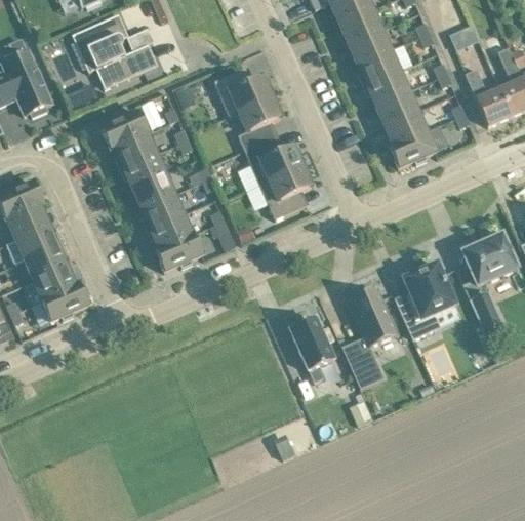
[(76,0),(80,8),(85,5),(86,8),(101,2),(99,0),(76,0)]
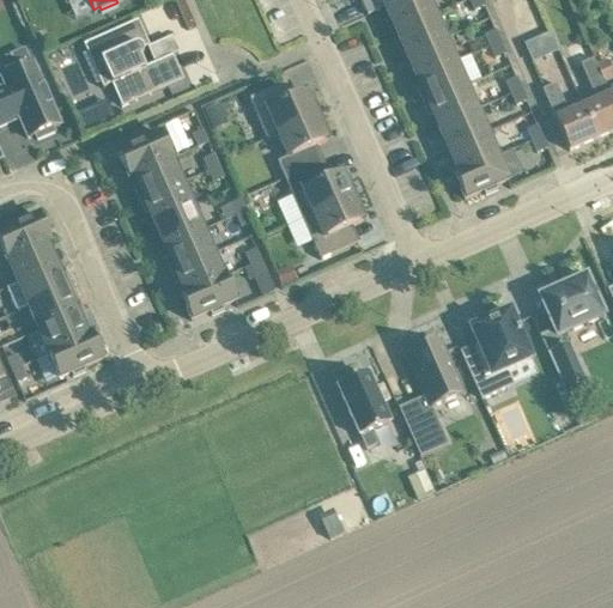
[(362,0),(366,10),(366,12),(370,10),(384,4),(393,0),(362,0)]
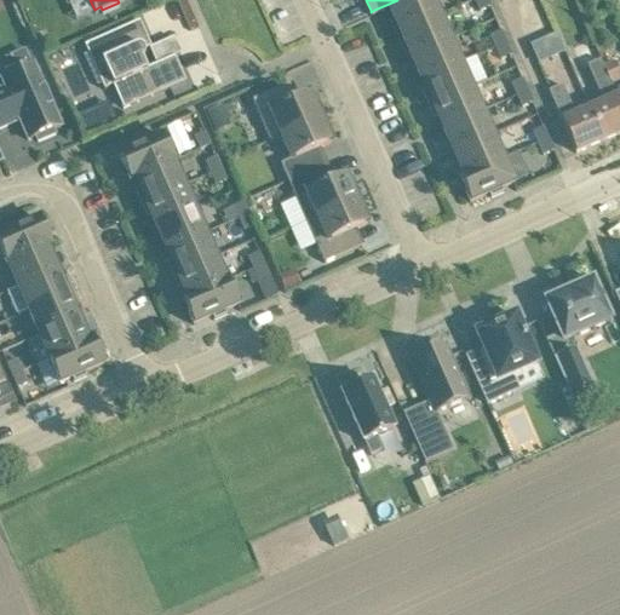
[(397,0),(389,4),(400,29),(438,12),(434,0),(397,0)]
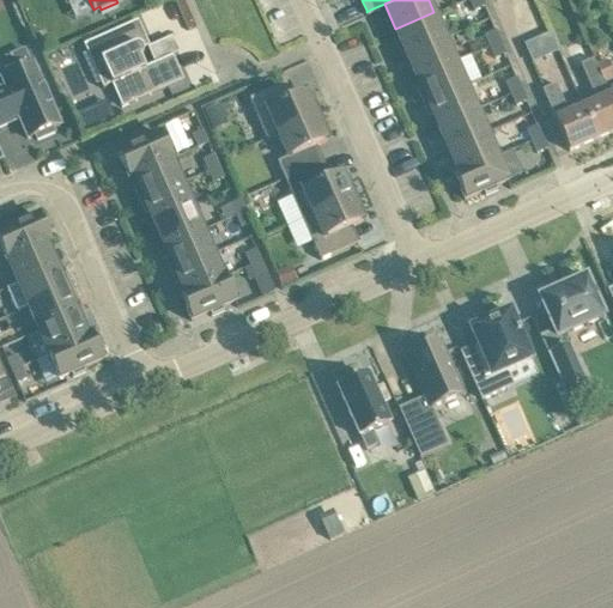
[(444,35),(434,12),(395,29),(406,53),(444,35)]
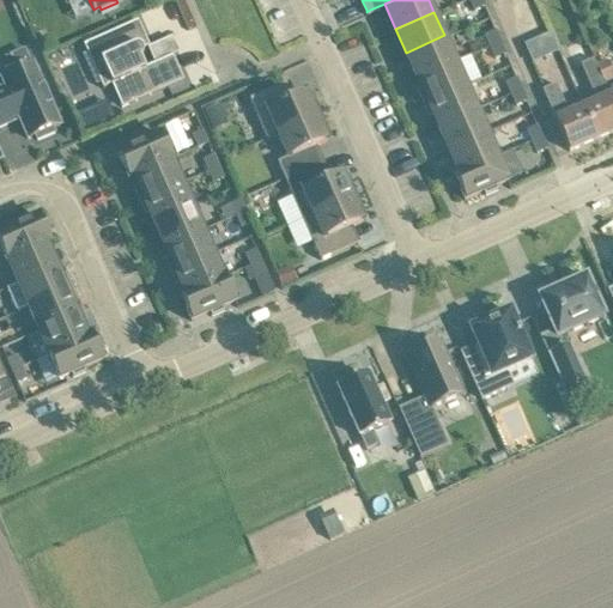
[(143,47),(147,44),(149,43),(138,17),(83,41),(103,85),(111,81),(121,104),(183,77),(173,53),(144,65),(139,55),(140,54),(141,52),(143,50),(143,48),(143,47)]
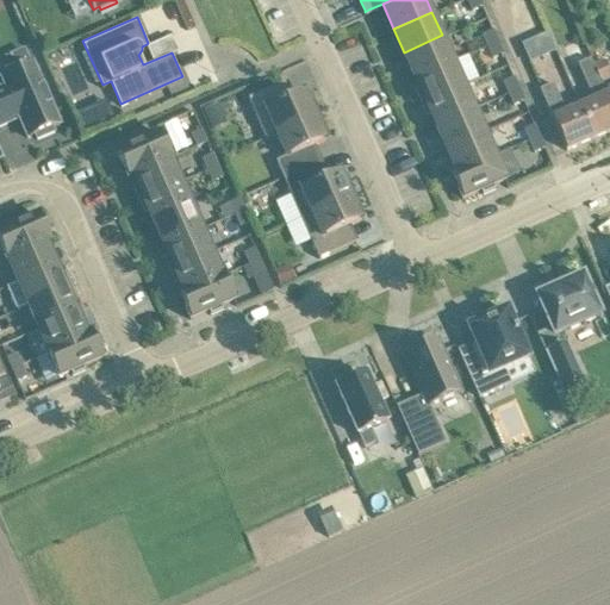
[(497,39),(492,27),(483,32),(487,43),(497,39)]
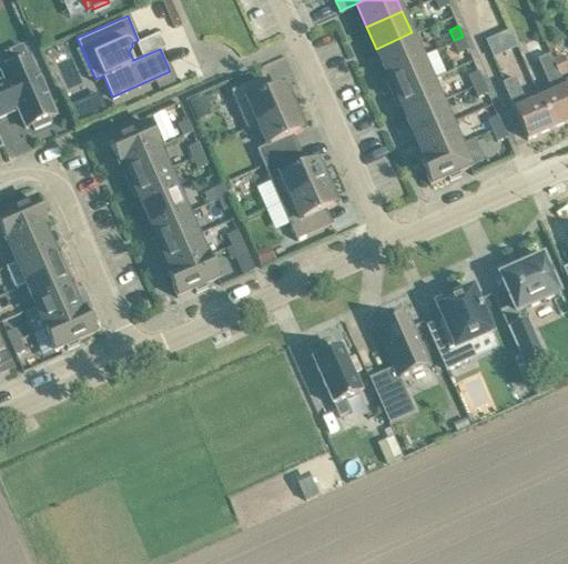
[(506,51),(513,66),(524,60),(508,26),(484,38),(493,57),(506,51)]
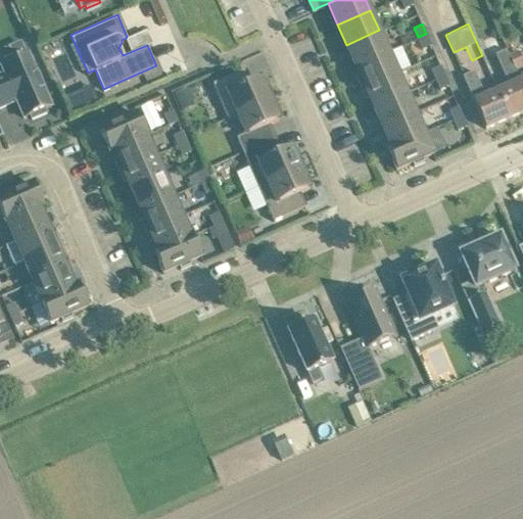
[(388,50),(379,30),(346,45),(354,64),(388,50)]
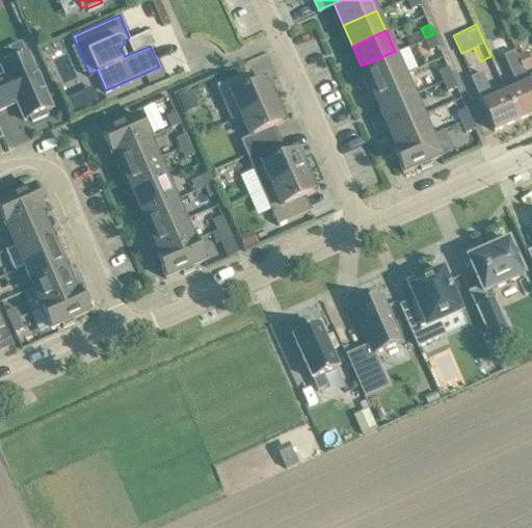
[(439,44),(433,34),(425,37),(429,48),(439,44)]
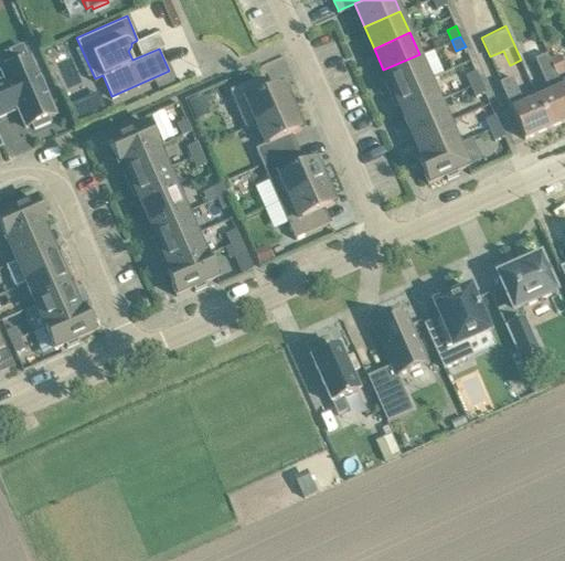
[(556,73),(550,59),(546,52),(534,57),(550,92),(534,98),(546,126),(564,117),(564,93),(562,85),(556,73)]
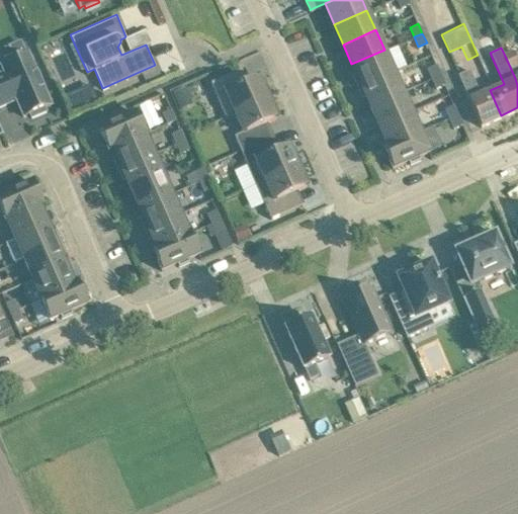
[(517,63),(517,59),(513,49),(504,54),(510,67),(517,63)]
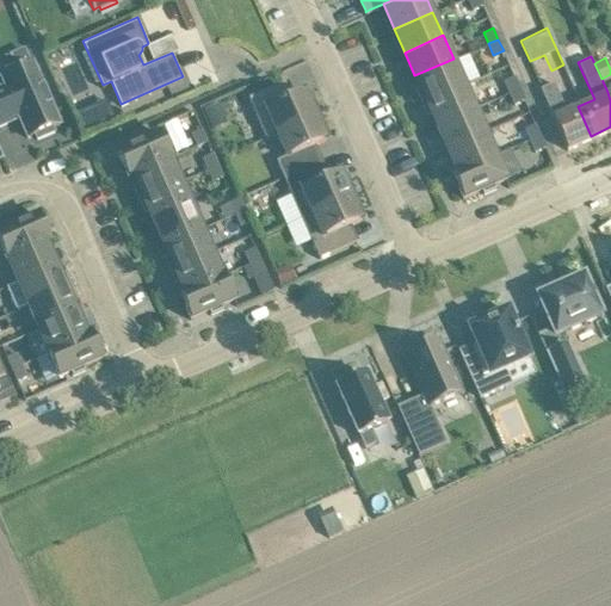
[(463,82),(454,59),(414,75),(419,85),(414,87),(420,101),(463,82)]
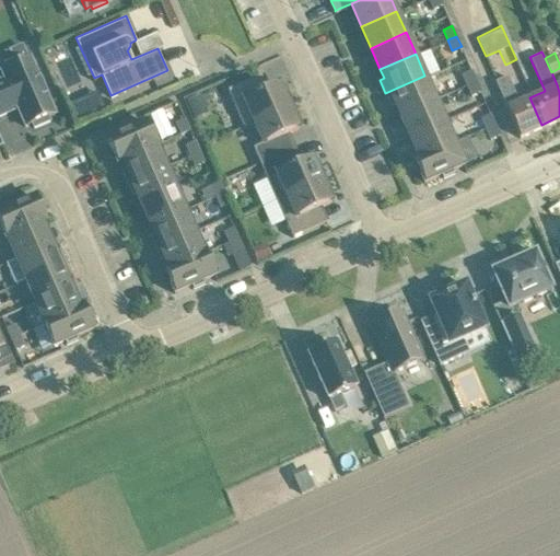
[(34,125),(49,118),(48,114),(55,111),(31,56),(1,68),(4,77),(0,78),(0,112),(18,105),(25,124),(32,120),(34,125)]
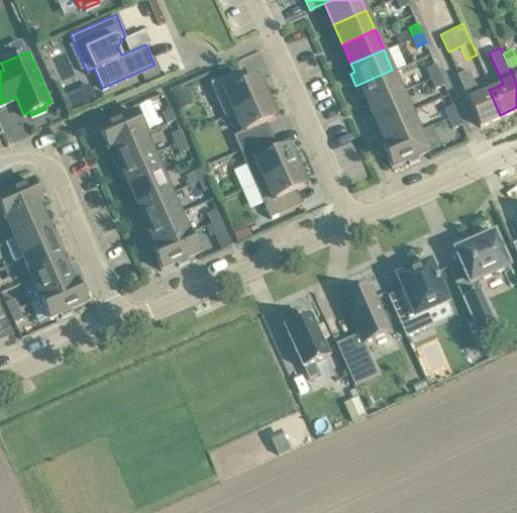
[(439,73),(434,63),(426,67),(430,77),(439,73)]
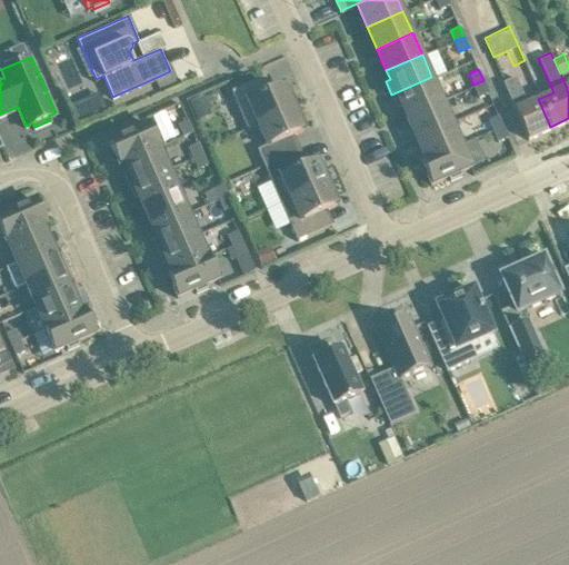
[(248,127),(258,122),(257,121),(297,103),(291,91),(287,92),(282,83),(272,88),(266,73),(231,89),(248,127)]
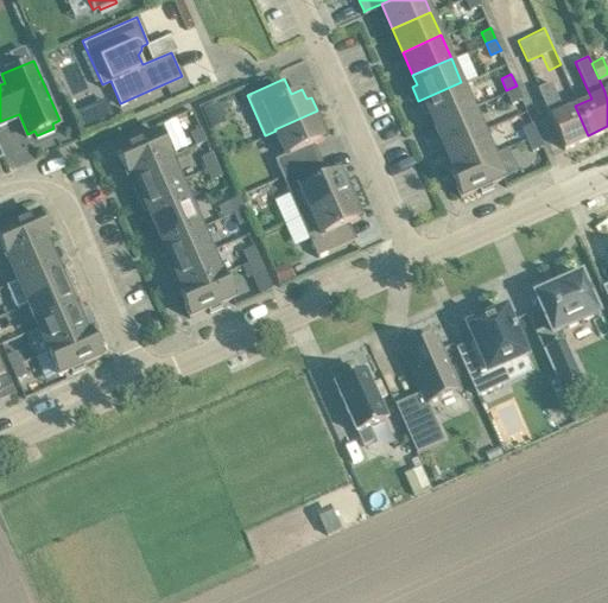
[(588,135),(575,106),(565,109),(552,80),(537,86),(564,146),(588,135)]
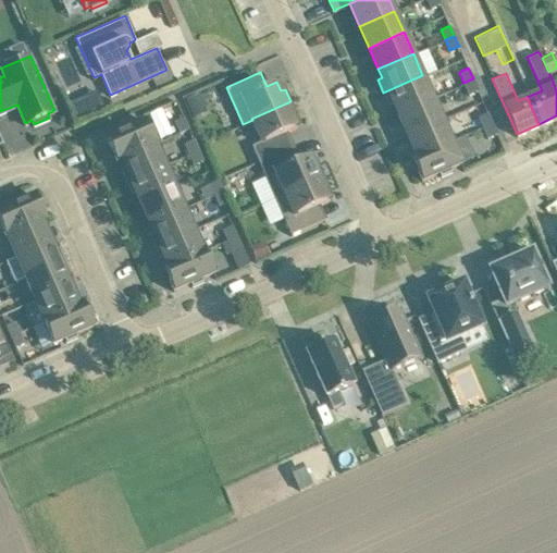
[(432,97),(422,75),(383,93),(388,106),(393,103),(397,112),(432,97)]
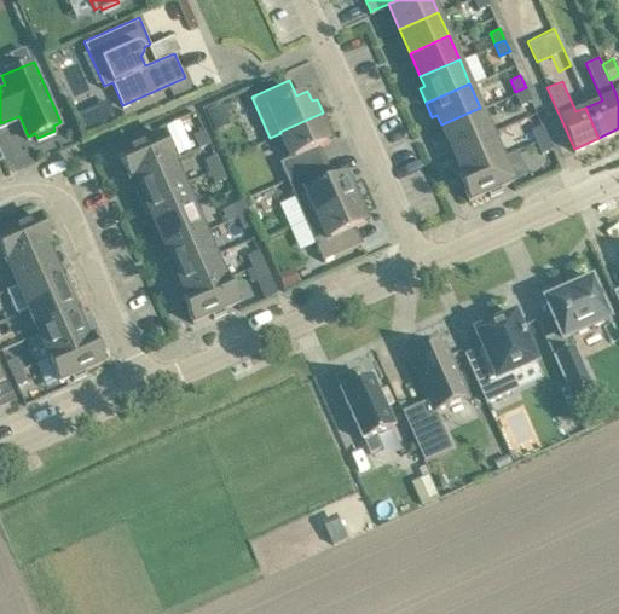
[(531,99),(526,87),(515,92),(521,103),(531,99)]
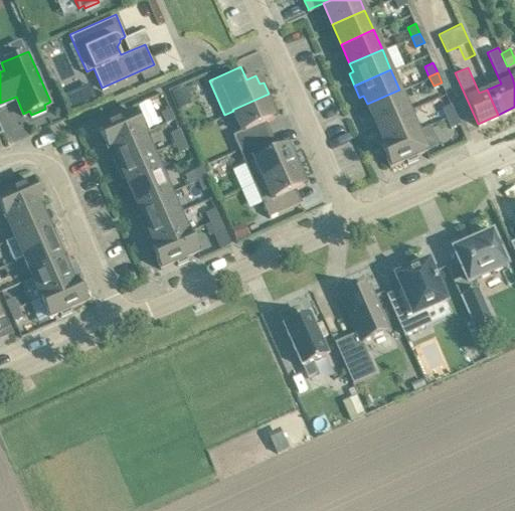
[(182,82),(169,89),(176,106),(190,100),(182,82)]
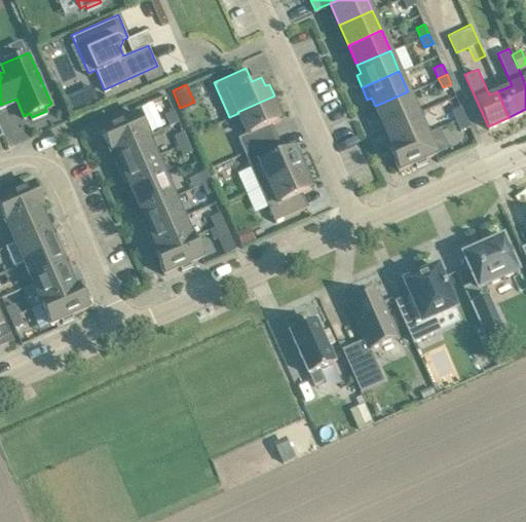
[(384,126),(417,111),(408,91),(375,106),(384,126)]
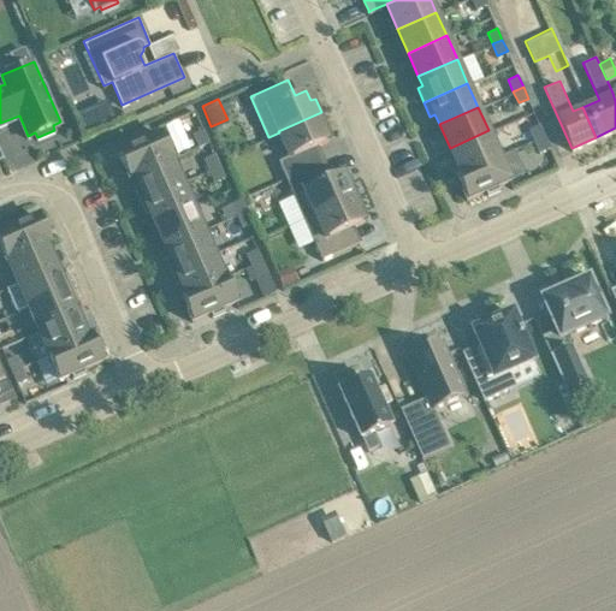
[(323,160),(317,144),(329,140),(324,129),(329,126),(321,112),(278,131),(279,132),(289,155),(278,160),(285,177),(323,160)]
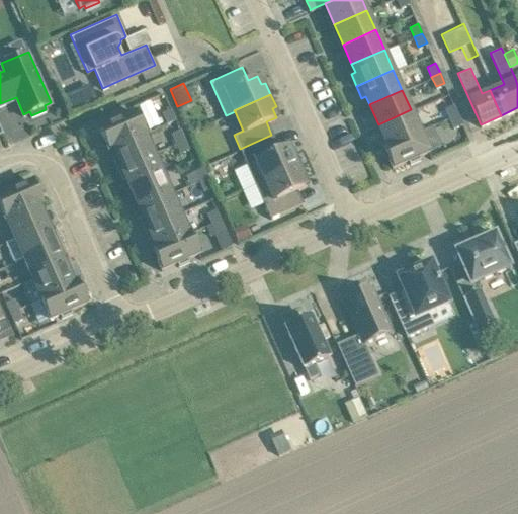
[(457,113),(453,103),(445,107),(449,116),(457,113)]
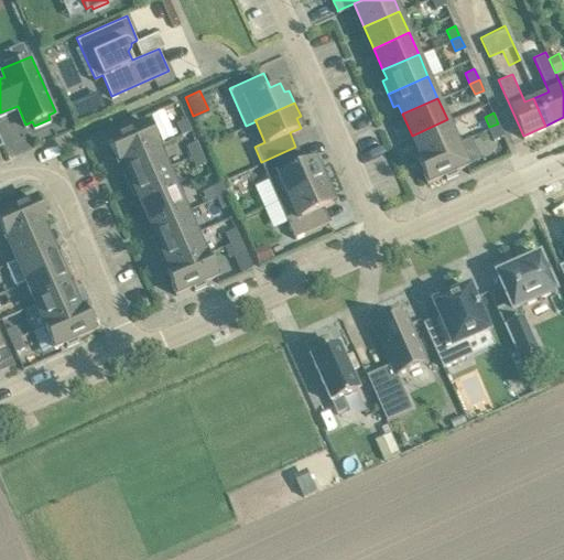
[(191,128),(186,117),(176,121),(182,132),(191,128)]
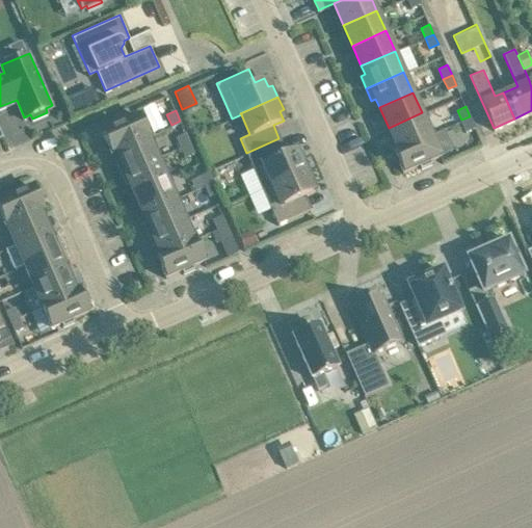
[(430,133),(422,112),(389,128),(397,148),(430,133)]
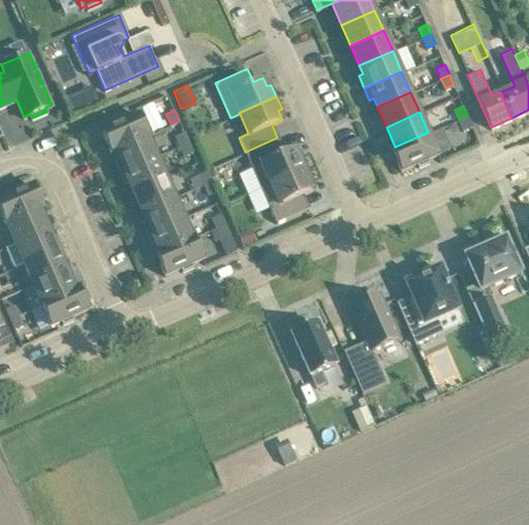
[(111,152),(115,150),(114,149),(148,134),(148,135),(149,135),(139,113),(128,118),(127,115),(116,120),(117,123),(100,130),(111,152)]
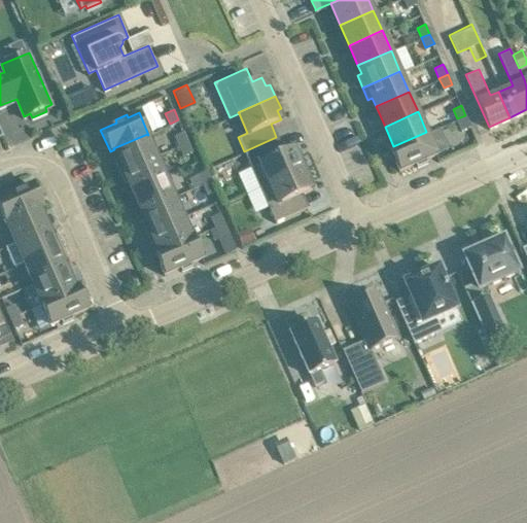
[(469,125),(465,115),(457,118),(461,129),(469,125)]
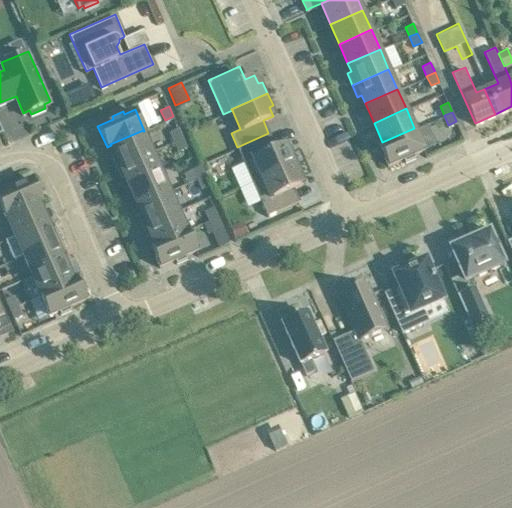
[(182,136),(178,127),(170,130),(174,140),(182,136)]
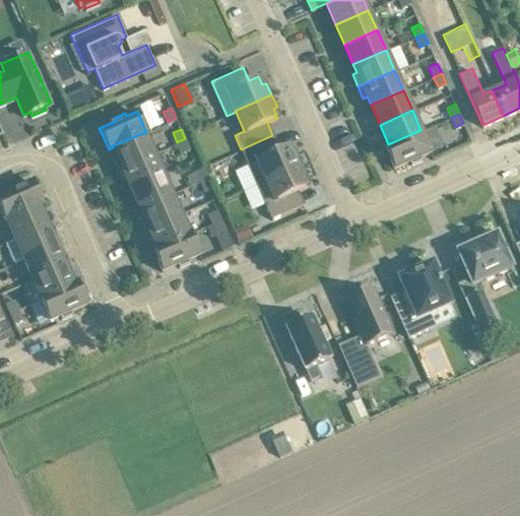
[(431,151),(420,130),(388,144),(384,145),(393,168),(409,160),(411,164),(421,158),(420,155),(431,151)]
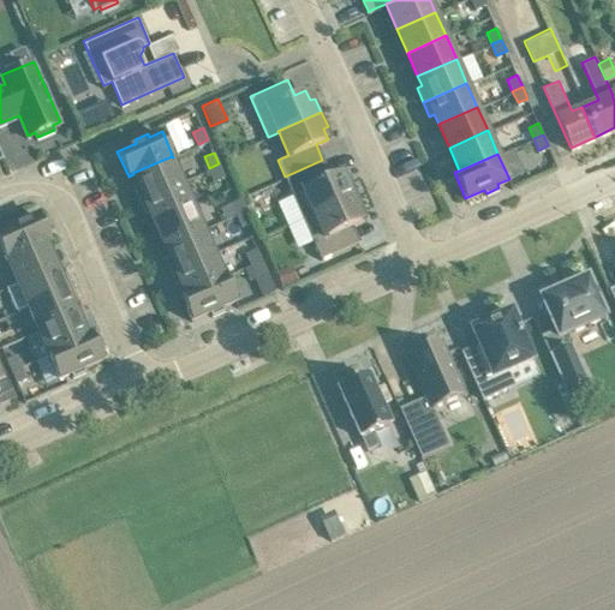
[(181,180),(172,157),(172,156),(132,173),(133,174),(137,184),(132,185),(138,199),(181,180)]
